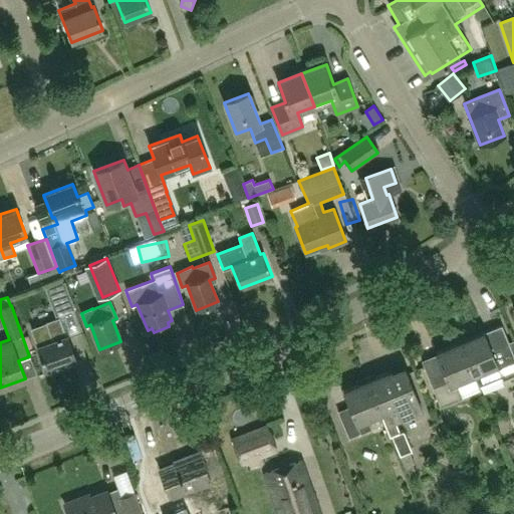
[(58,318),(30,329),(37,346),(36,347),(45,370),(76,359),(67,336),(65,337),(58,318)]
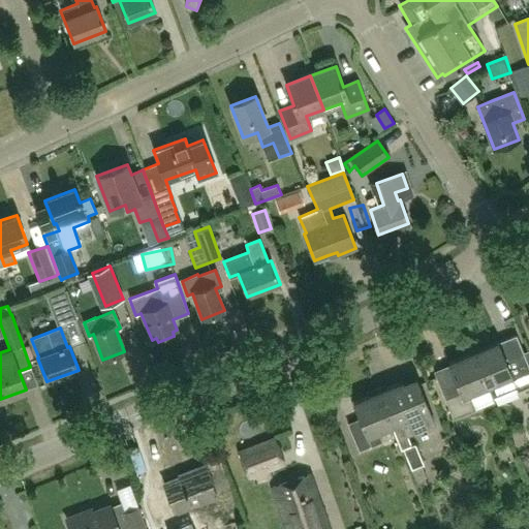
[(497,342),(472,352),(487,387),(488,387),(493,399),(516,390),(517,392),(528,386),(528,367),(523,351),(516,335),(497,342)]
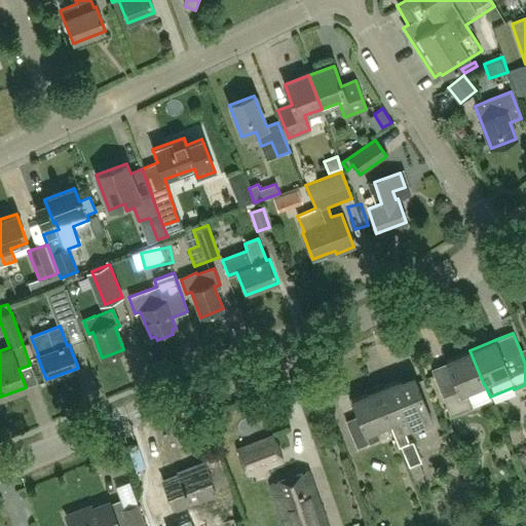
[(448,366),(433,373),(451,417),(473,408),(491,401),(490,397),(485,385),(484,385),(470,350),(446,361),(447,363),(448,366)]
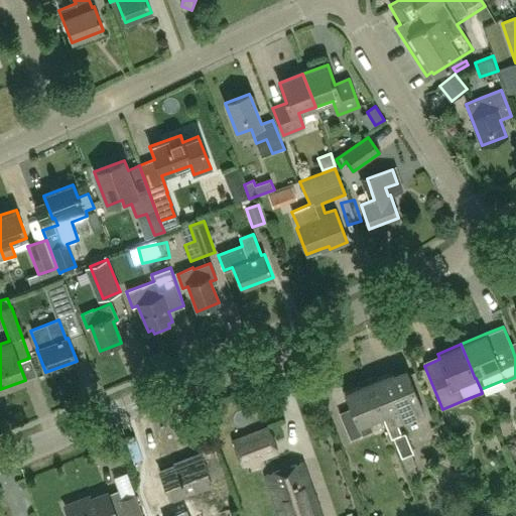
[(392,372),(368,382),(391,438),(392,438),(400,458),(413,453),(405,432),(400,434),(396,425),(423,414),(404,369),(392,374),(392,372)]
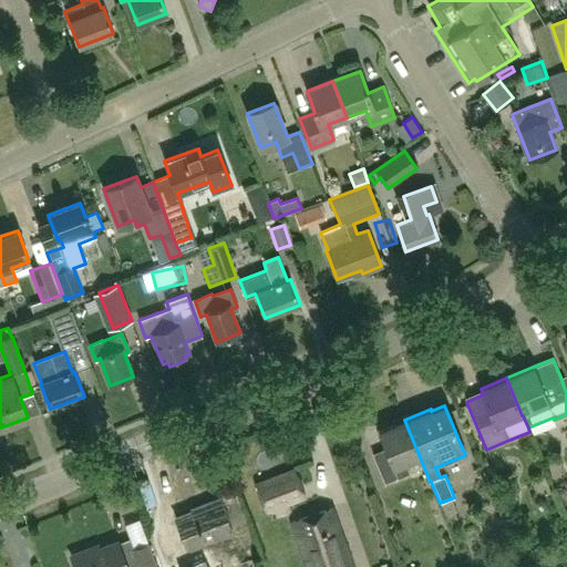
[(430,482),(404,420),(378,431),(385,449),(372,454),(384,484),(410,474),(405,464),(419,457),(430,483),(430,482)]
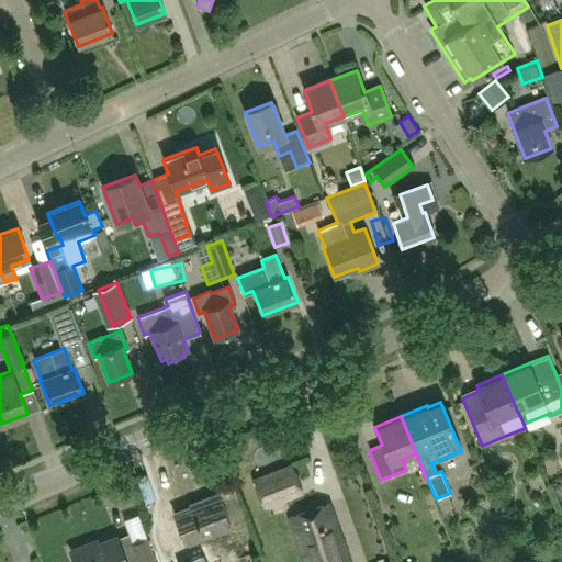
[(255,482),(263,507),(301,493),(291,468),(255,482)]
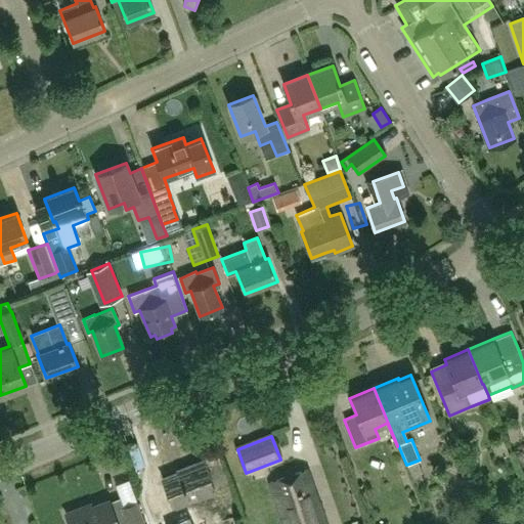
[(198,513),(192,499),(215,491),(217,497),(231,491),(222,467),(209,473),(204,461),(186,468),(186,469),(163,479),(174,509),(170,511),(174,522),(198,513)]
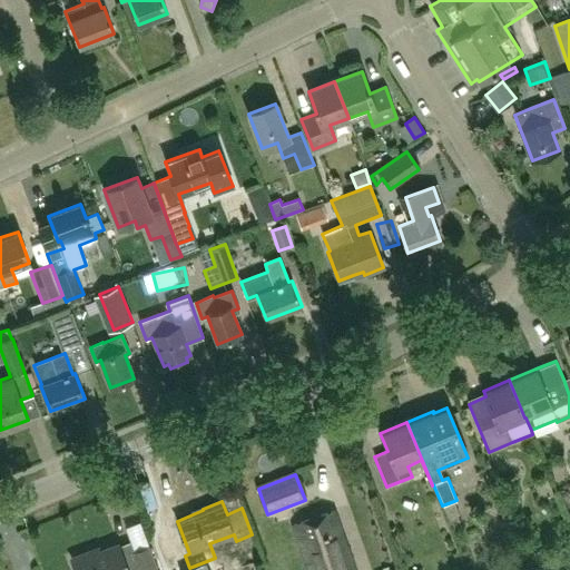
[(354,569),(334,511),(294,524),(308,569),(354,569)]
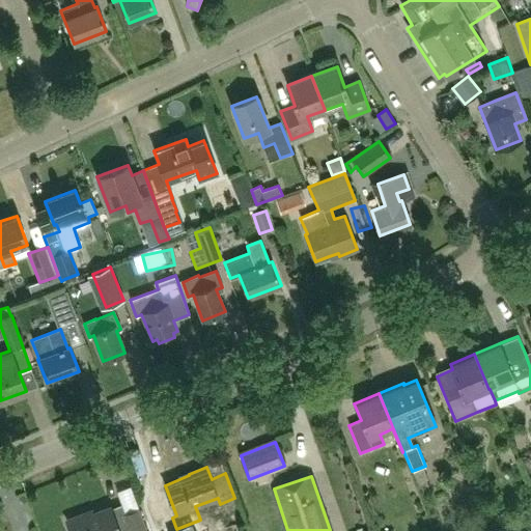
[(121,505),(110,509),(110,507),(84,518),(83,513),(65,521),(70,530),(145,530),(138,510),(126,514),(121,505)]
